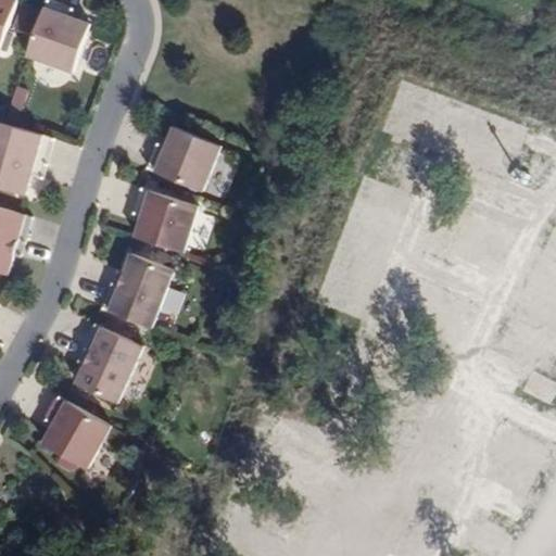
[(0,0),(0,50),(19,0),(0,0)]
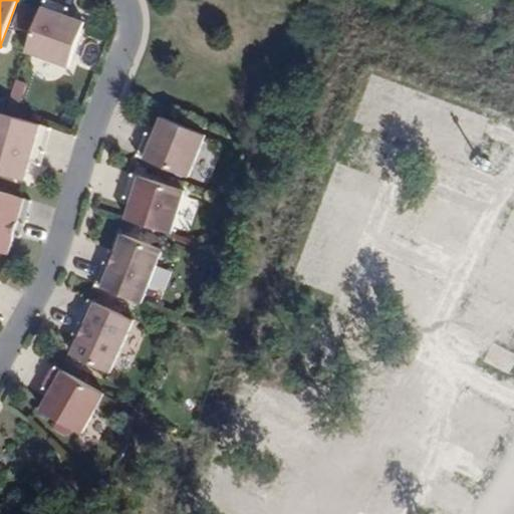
[(47,0),(44,0),(26,51),(68,67),(84,22),(66,15),(69,8),(47,0)]
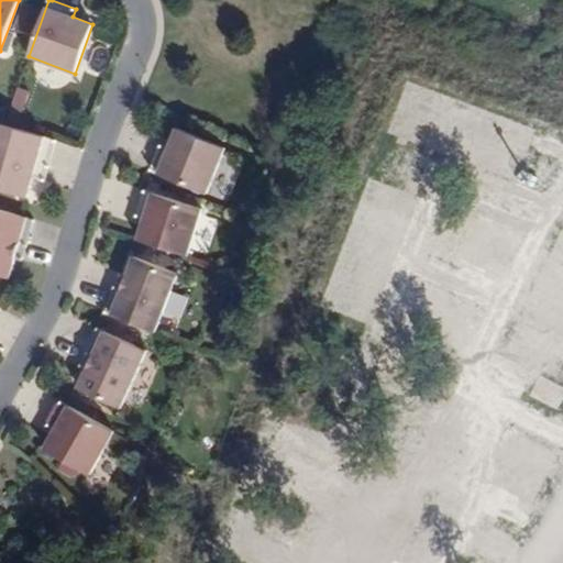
[(44,181),(55,141),(3,125),(0,124),(0,190),(25,198),(32,178),(44,181)]
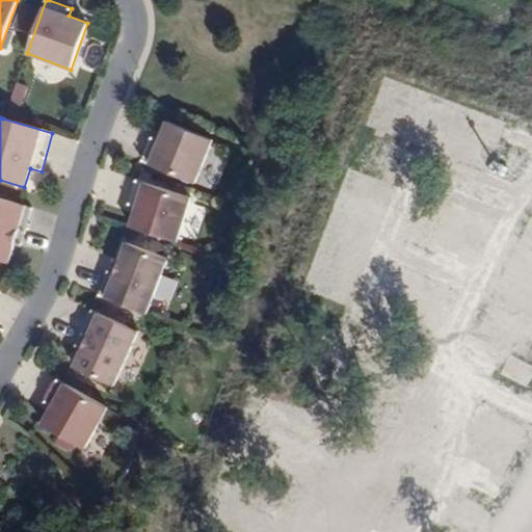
[(148,145),(138,169),(192,189),(208,144),(161,128),(155,148),(148,145)]
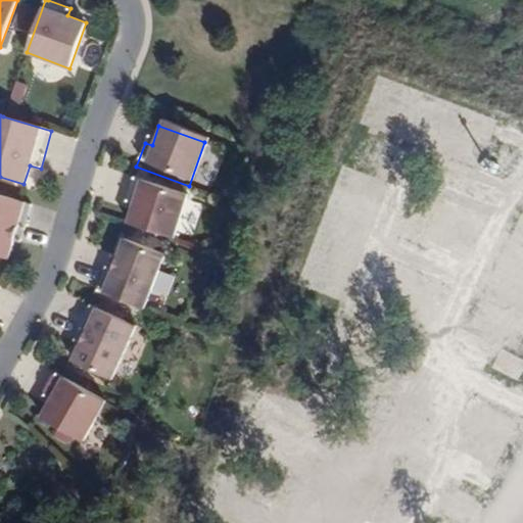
[(133,177),(126,201),(133,203),(127,223),(173,238),(187,194),(133,177)]
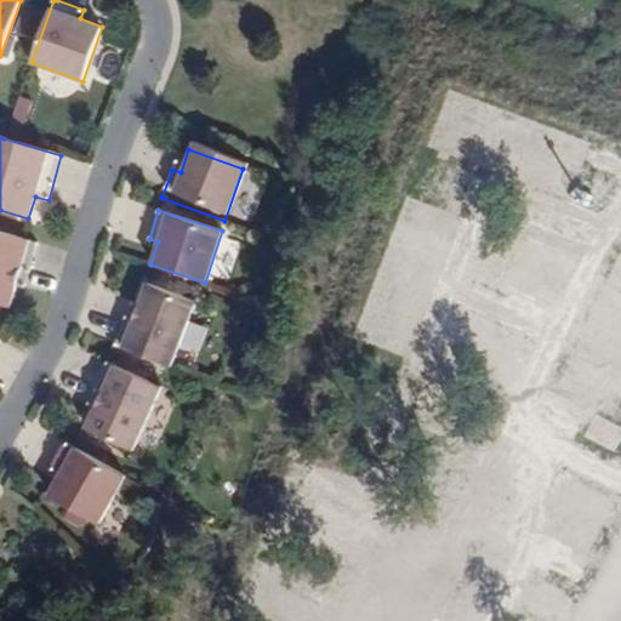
[(35,243),(0,232),(0,305),(9,307),(15,285),(23,288),(35,243)]
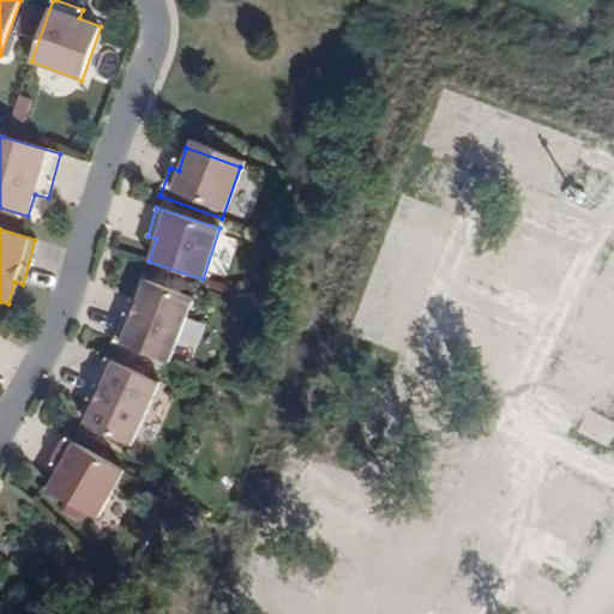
[(130,299),(113,341),(167,362),(192,299),(145,280),(137,301),(130,299)]
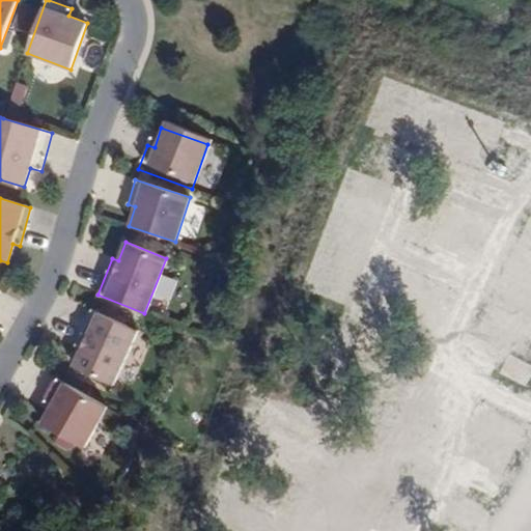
[(136,331),(90,310),(74,346),(80,348),(72,366),(111,385),(136,331)]
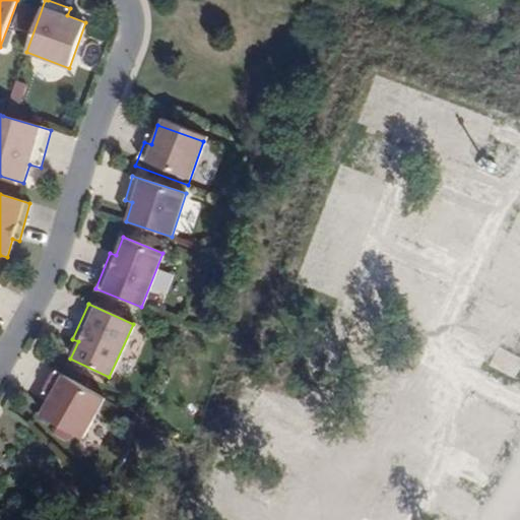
[(104,398),(54,371),(42,393),(49,397),(39,414),(81,439),(104,398)]
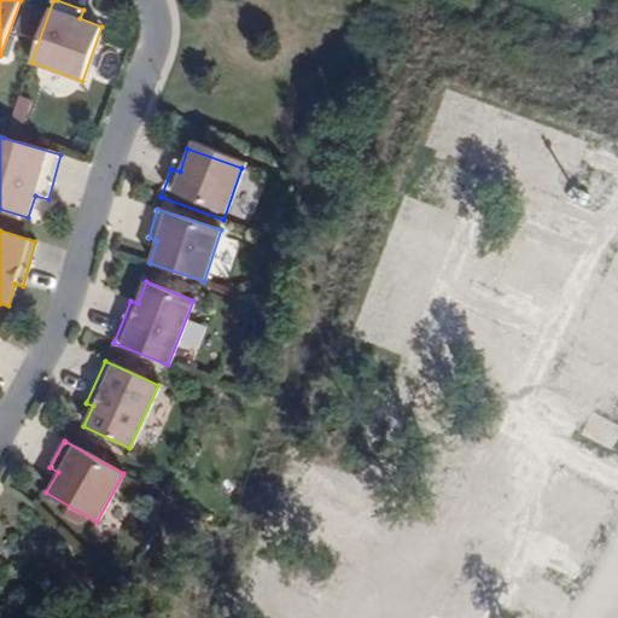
All buildings are outlined.
